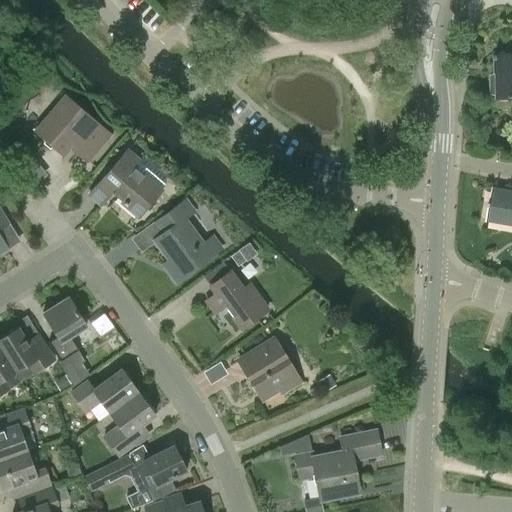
[(497,73),(491,75),(491,94),(497,95),(497,98),(511,98),(511,54),(497,55),(497,73)]
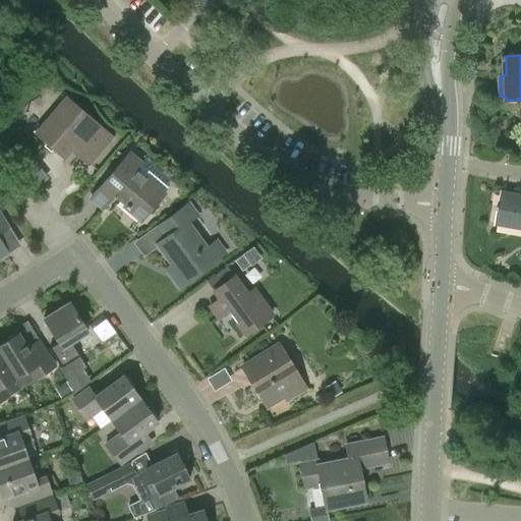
[(89,164),(110,137),(66,100),(38,133),(63,156),(74,143),(81,150),(77,155),(89,164)]
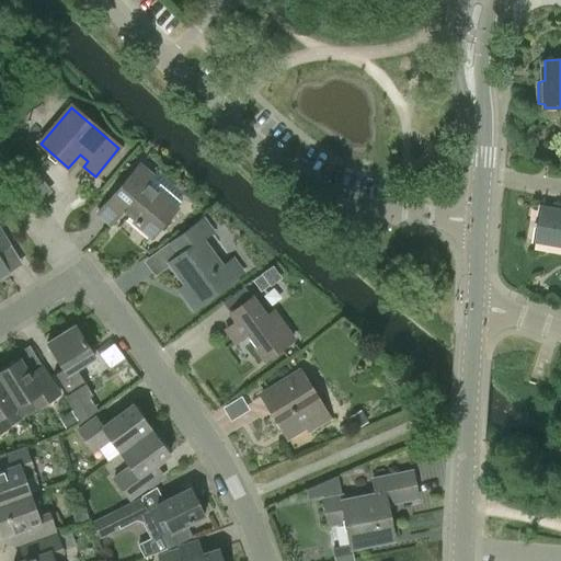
[(150,236),(175,208),(157,192),(145,182),(150,175),(140,167),(100,214),(110,222),(121,210),(133,220),(150,236)]
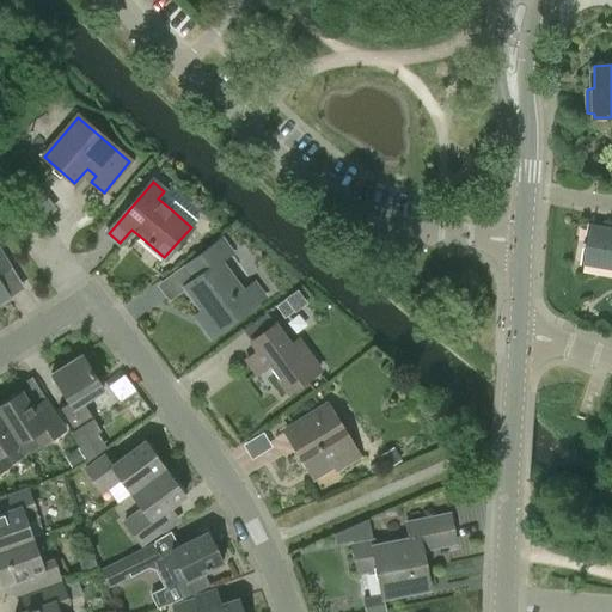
[(611,230),(592,227),(586,264),(611,269),(611,230)]
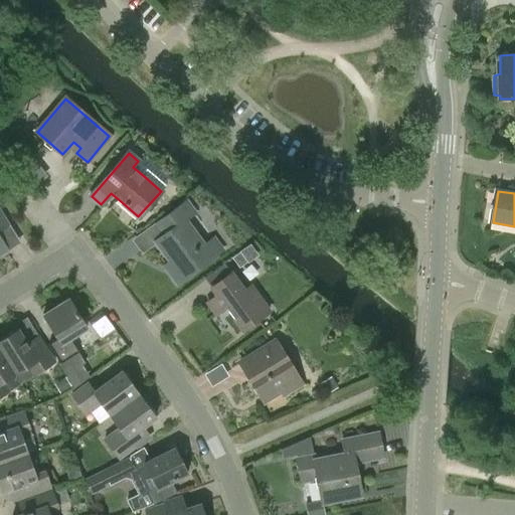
[(173,212),(180,222),(156,241),(176,270),(170,274),(177,283),(222,248),(214,236),(202,244),(185,220),(194,214),(186,203),(173,212)]
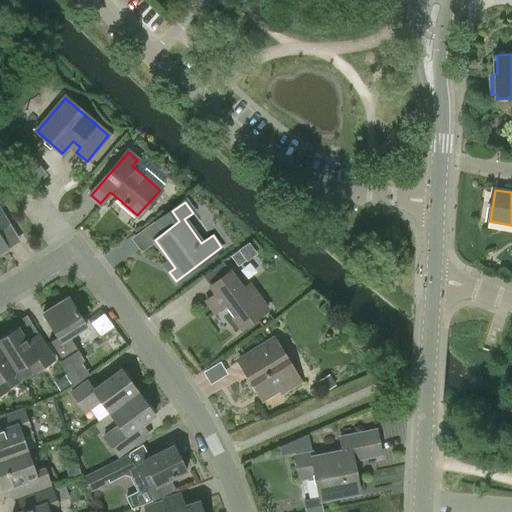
[(0,237),(0,228),(9,223),(0,208),(0,254),(8,250),(0,237)]
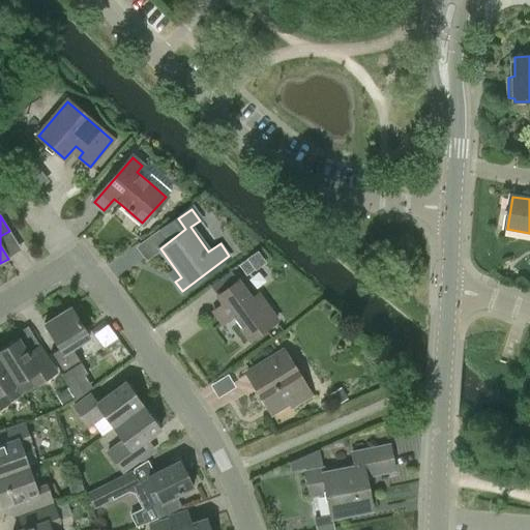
[(246,275),(255,269),(256,269),(248,259),(239,265),(246,275)]
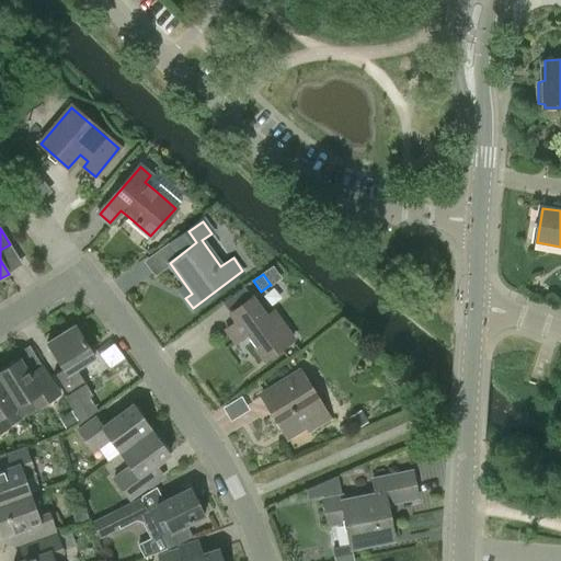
[(265,359),(294,339),(274,311),(265,318),(251,298),(230,313),(237,322),(226,330),(235,343),(247,333),(265,359)]
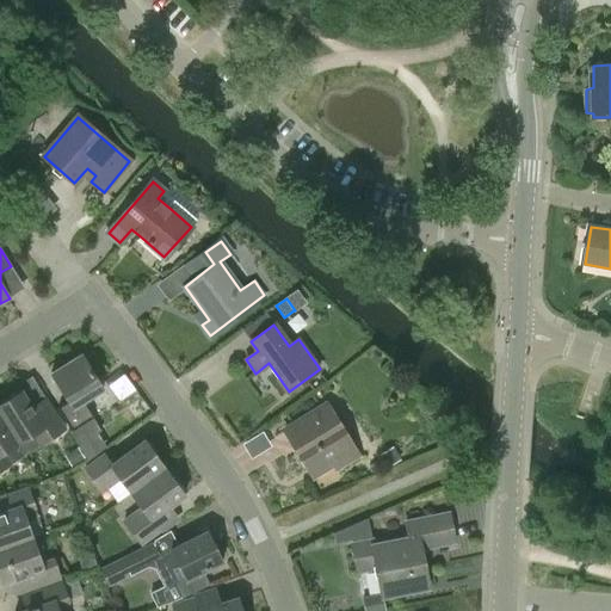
[(91,417),(82,403),(103,390),(79,353),(49,372),(67,402),(57,408),(71,430),(69,430),(87,461),(106,446),(98,432),(102,430),(93,415),(91,417)]
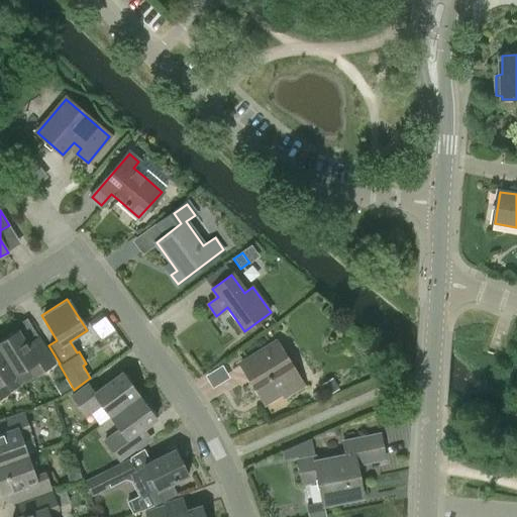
[(16,331),(0,341),(0,352),(14,375),(35,360),(41,371),(55,363),(37,336),(25,344),(16,331)]
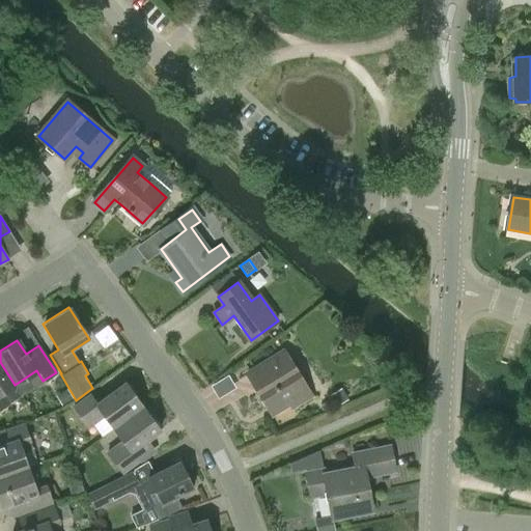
[(284,352),(247,374),(271,415),(289,403),(291,408),(311,396),(284,352)]
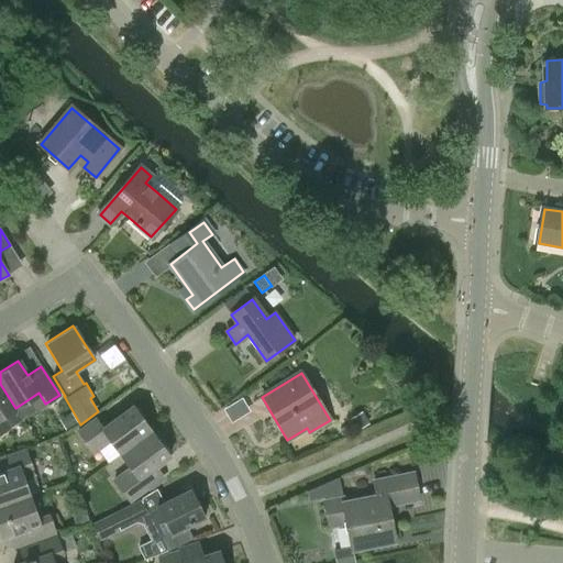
[(0,417),(15,408),(0,384),(0,417)]
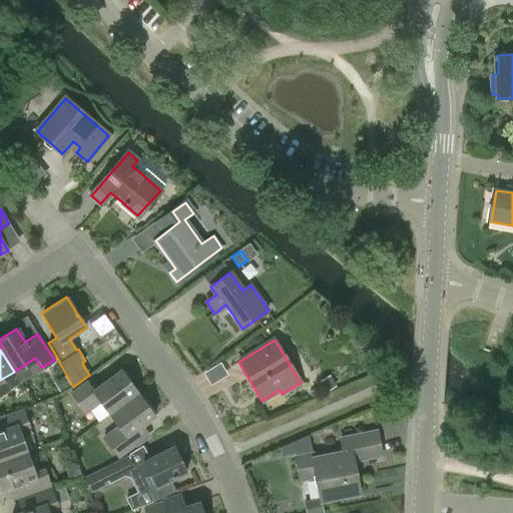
[(100,402),(109,414),(138,392),(120,369),(93,389),(87,381),(71,393),(85,413),(100,402)]
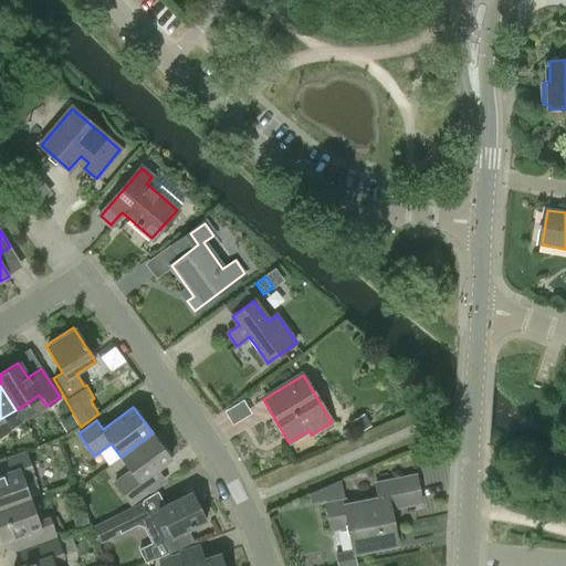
[(140,480),(170,458),(153,432),(121,457),(132,471),(115,483),(129,504),(148,491),(140,480)]
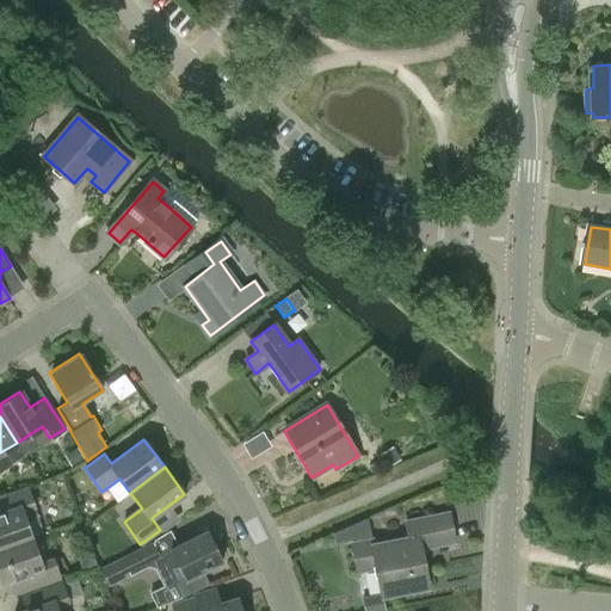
[(0,548),(32,537),(26,522),(38,518),(35,508),(36,508),(29,488),(0,498),(0,548)]
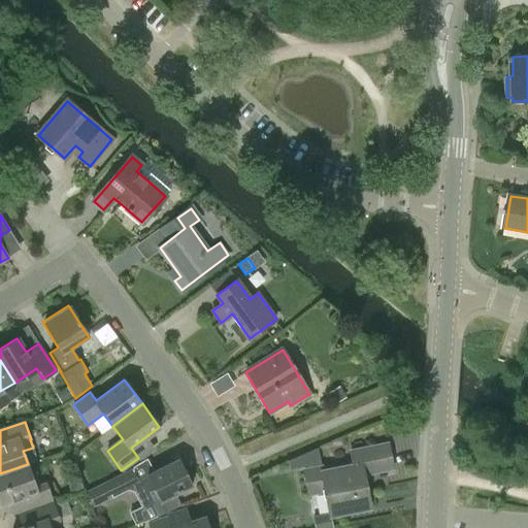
[(362,474),(391,468),(387,444),(351,453),(354,465),(322,471),(321,467),(304,470),(308,494),(325,491),(330,516),(369,508),(362,474)]
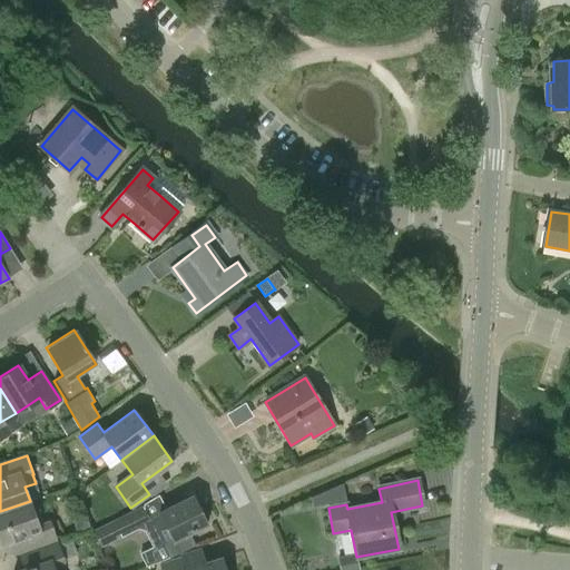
[(311,498),(313,505),(346,499),(343,483),(311,498)]
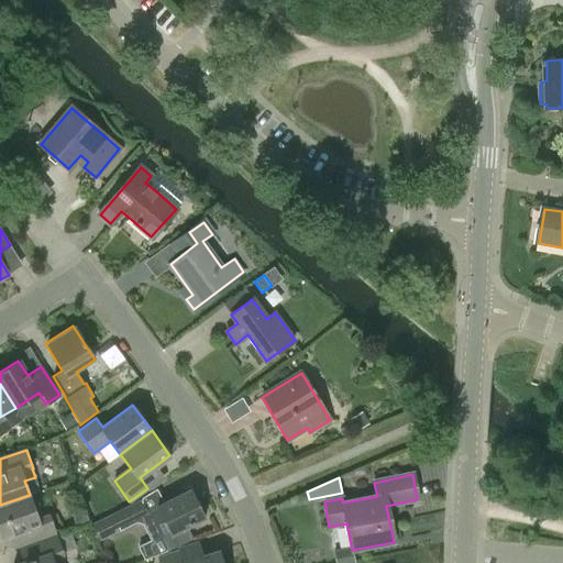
[(188,527),(205,518),(190,489),(156,506),(157,507),(147,511),(154,525),(164,520),(168,530),(159,536),(167,551),(194,538),(188,527)]
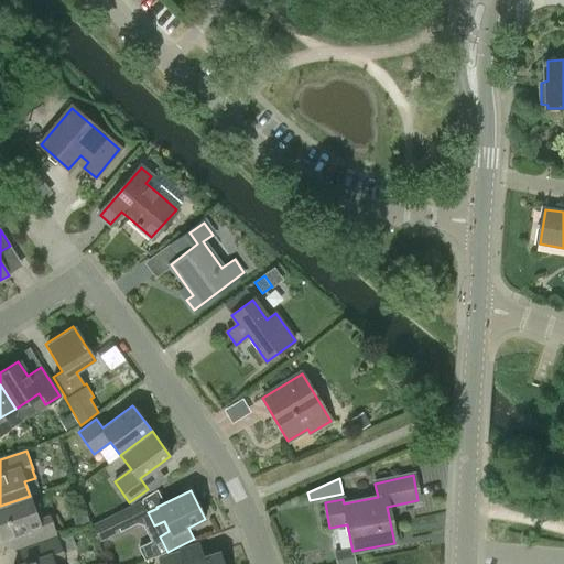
[(39,520),(30,496),(0,506),(0,533),(1,539),(14,533),(19,546),(55,533),(50,517),(39,520)]
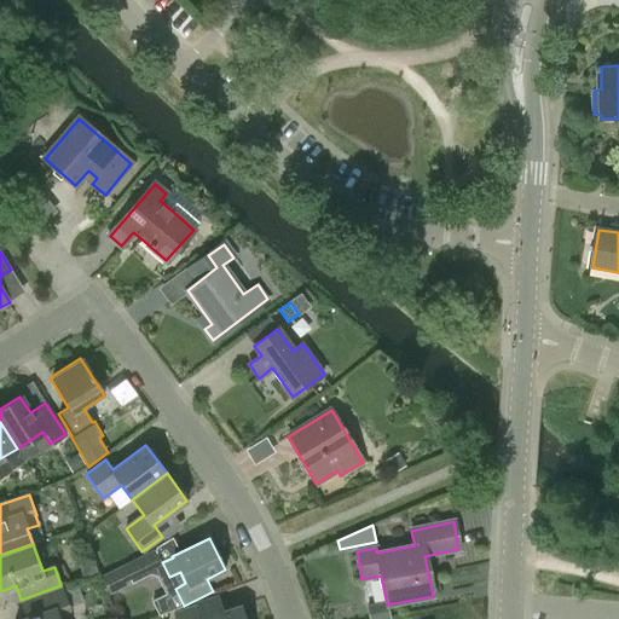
[(102,576),(110,594),(165,567),(155,549),(102,576)]
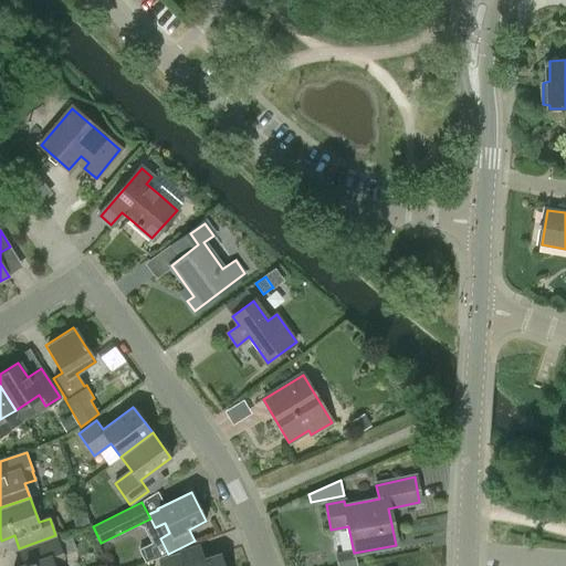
[(20,565),(53,565),(52,561),(63,557),(56,540),(20,553),(24,565),(20,565)]
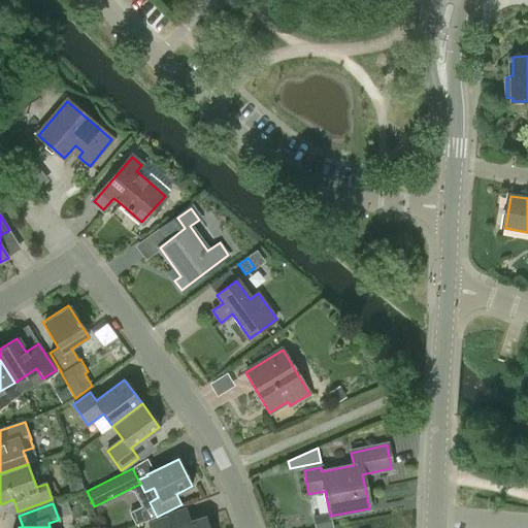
[(208,527),(205,516),(170,527),(166,517),(149,523),(150,527),(208,527)]
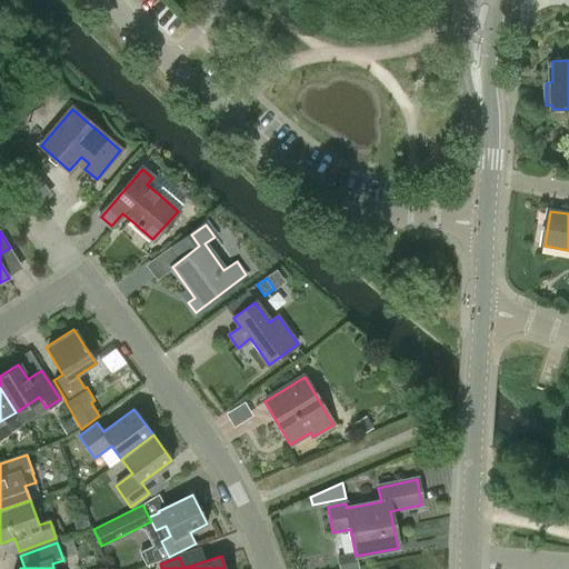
[(340,568),(347,568),(359,568),(358,556),(340,557),(340,568)]
